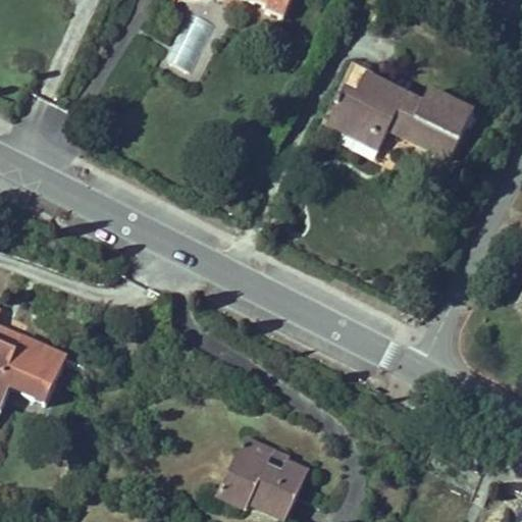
[(294,0),(174,0),(175,2),(199,0),(224,0),(284,23),(294,0)]
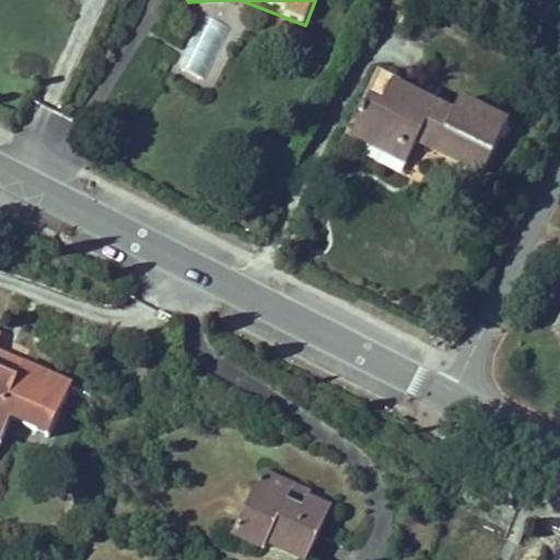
[(376,68),(365,90),(378,96),(389,74),(376,68)]
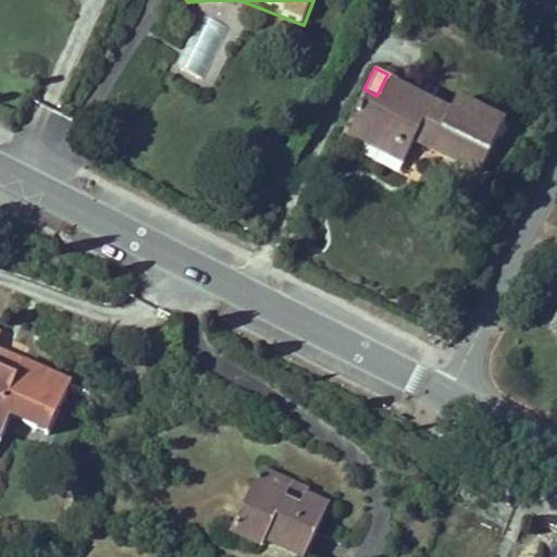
[(448,103),(387,74),(376,96),(363,89),(351,113),(384,130),(376,146),(400,158),(411,138),(417,125),(438,136),(432,148),(477,170),(504,114),(455,89),(448,103)]
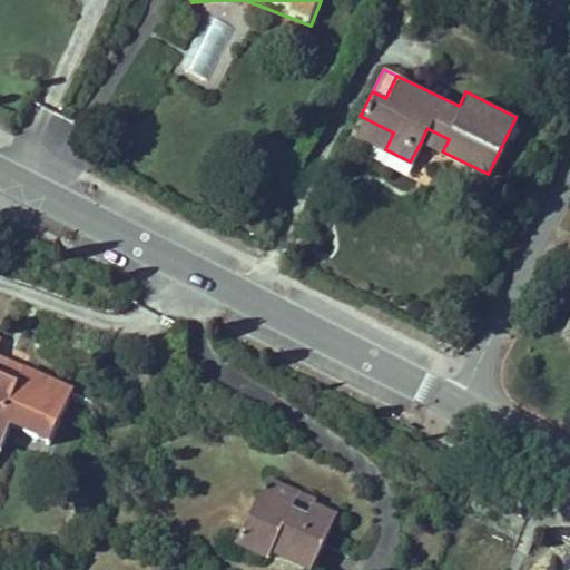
[(393,133),(360,116),(351,133),(385,149),(393,133)]
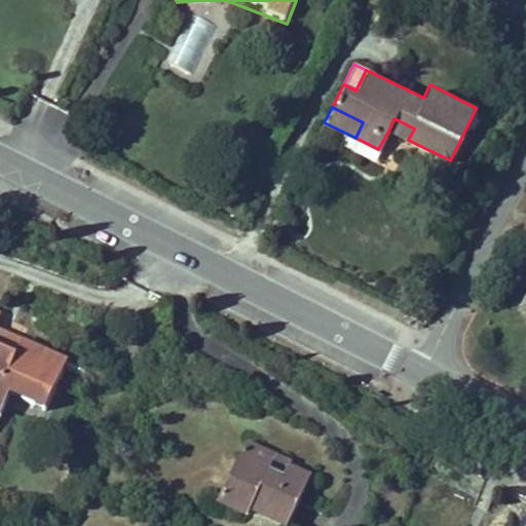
[(388,130),(408,140),(414,128),(393,118),(388,130)]
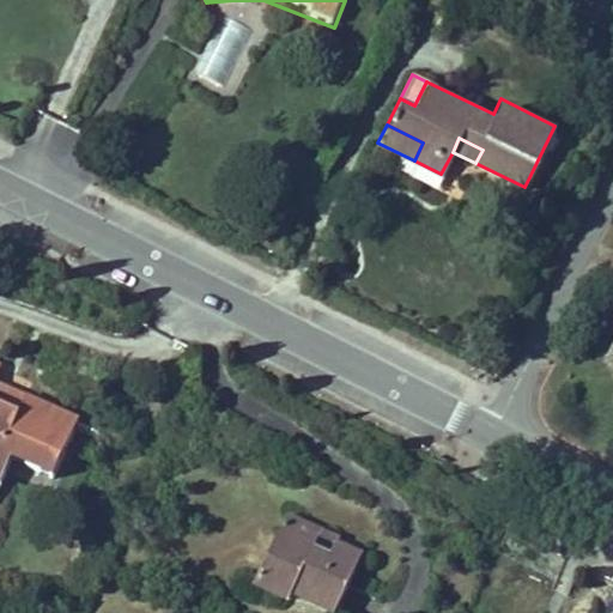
[(77,430),(0,392),(0,381),(1,378),(0,377),(0,483),(5,485),(12,468),(49,486),(77,430)]
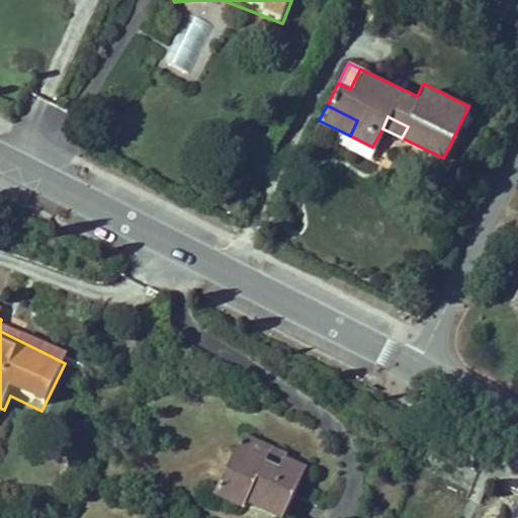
[(246,441),(219,504),(241,514),(244,508),(266,517),(286,517),(307,475),(286,465),(284,470),(268,463),(273,453),(246,441)]
